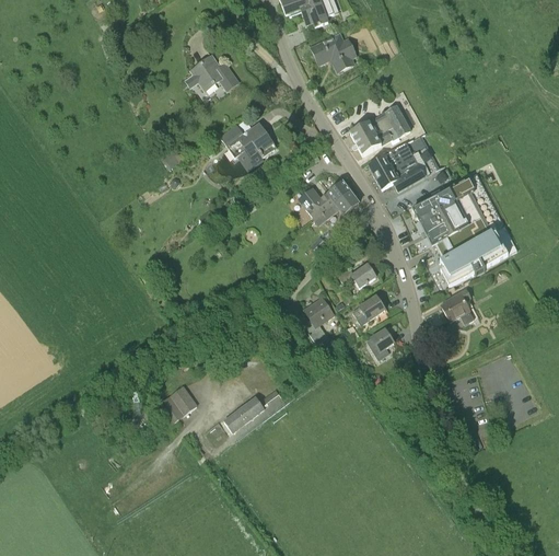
[(279,0),(284,14),(300,8),(305,23),(312,21),(314,26),(327,21),(325,14),(337,10),(334,0),(279,0)]
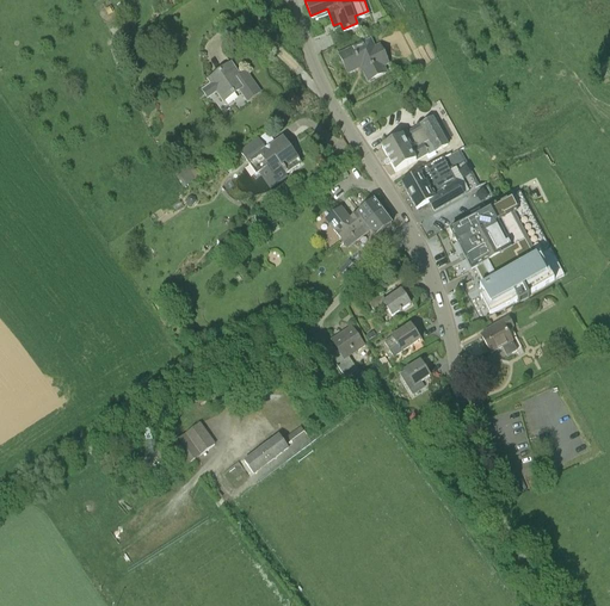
[(128,20),(112,31),(118,41),(134,30),(128,20)]
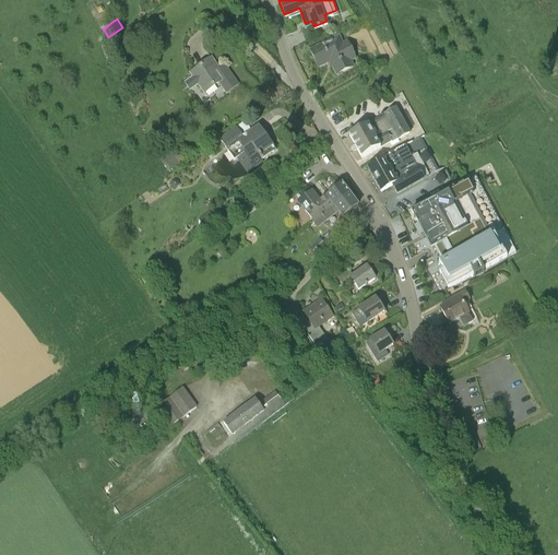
[(337,71),(354,63),(351,57),(356,55),(346,36),(342,39),(340,34),(310,48),(317,62),(330,56),(337,71)]
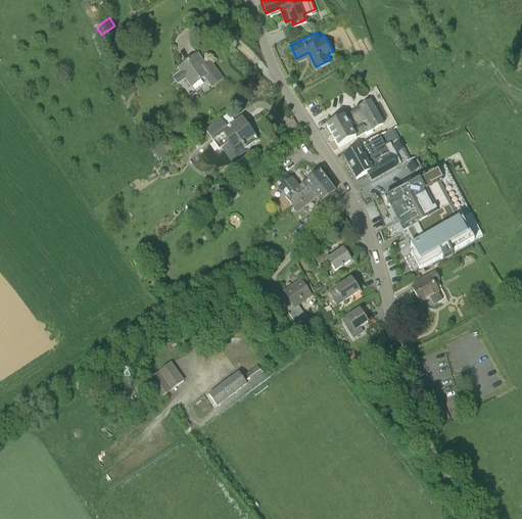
[(103,43),(101,38),(94,40),(96,45),(98,52),(99,52),(98,48),(104,46),(103,43)]
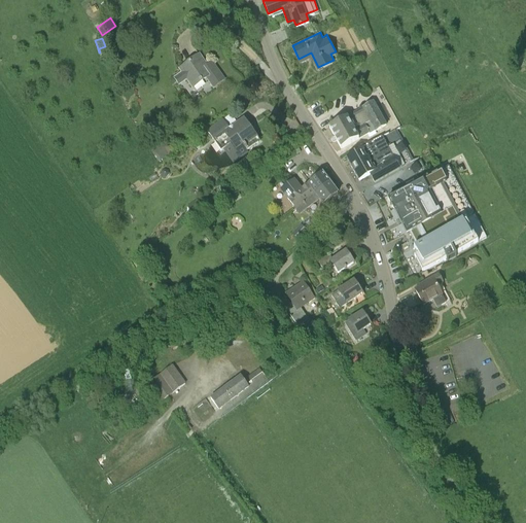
[(211,57),(205,62),(199,53),(178,66),(191,83),(204,74),(212,85),(224,76),(211,57)]
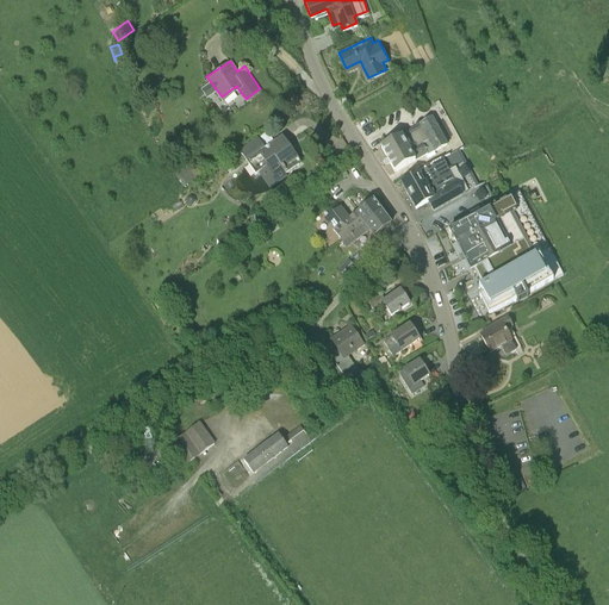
[(393,168),(433,147),(433,148),(446,141),(432,114),(418,122),(418,123),(380,144),(385,154),(384,155),(383,157),(384,160),(386,160),(389,158),(393,168)]
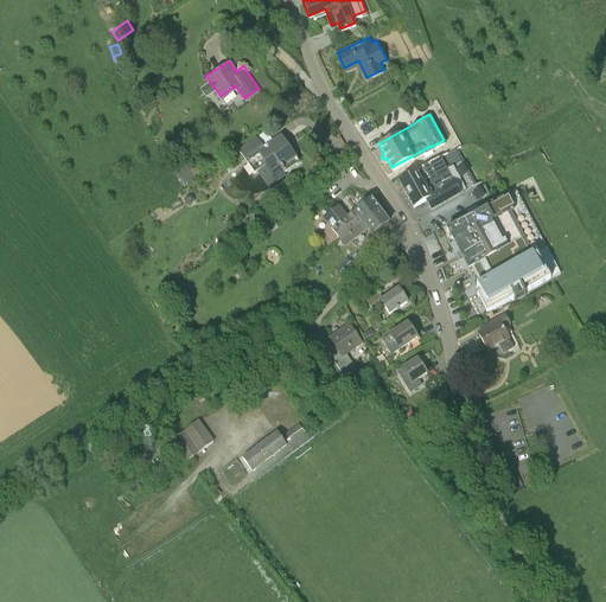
[(275,138),(265,146),(256,135),(238,147),(254,170),(267,161),(270,166),(278,160),(284,168),(299,159),(288,143),(282,148),(275,138)]
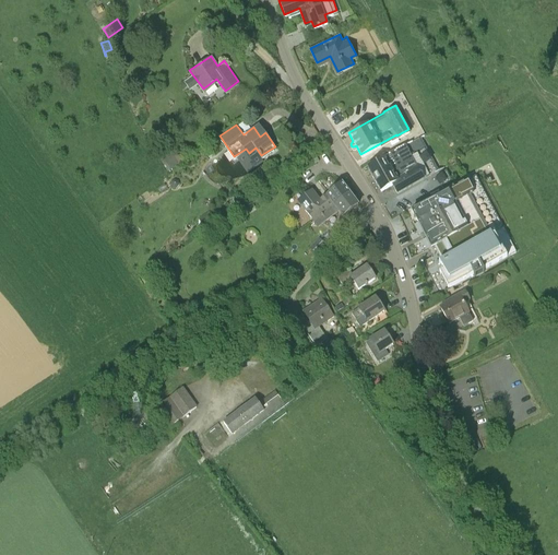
[(295,143),(299,150),(309,143),(305,138),(295,143)]
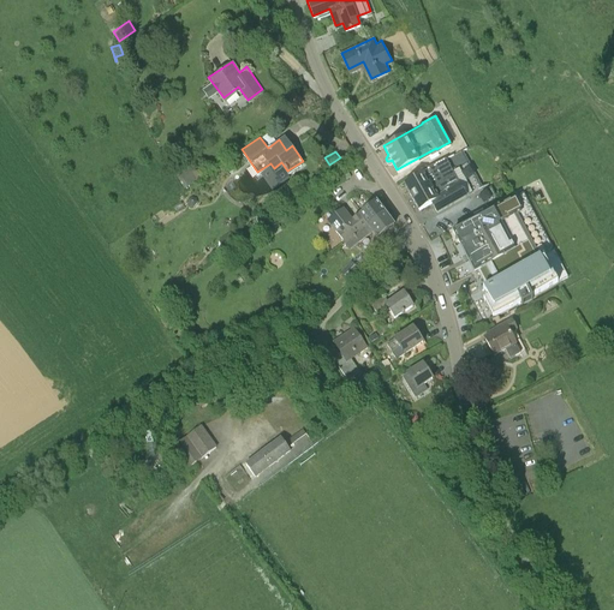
[(436,209),(466,192),(445,155),(416,171),(417,174),(404,181),(418,207),(430,199),(436,209)]
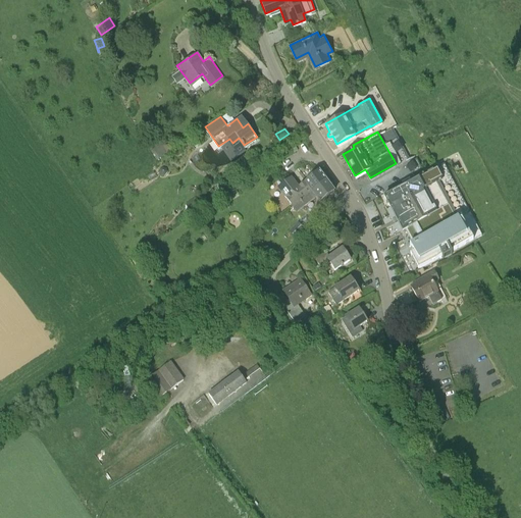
[(151,148),(156,157),(169,150),(164,140),(151,148)]
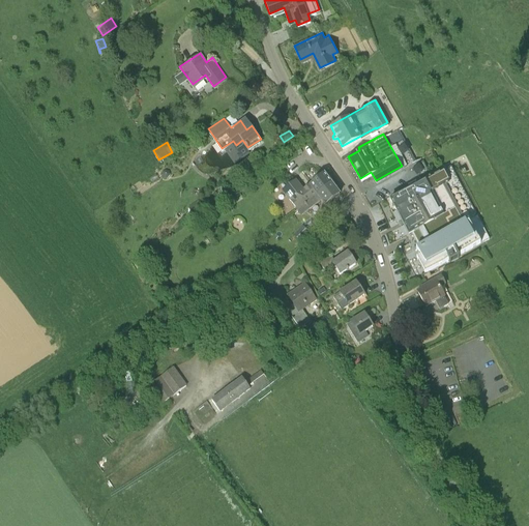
[(399,192),(389,197),(408,231),(412,229),(420,243),(418,244),(421,252),(418,253),(427,268),(448,257),(449,259),(458,255),(457,253),(487,237),(486,236),(475,215),(476,213),(450,165),(442,168),(399,192)]
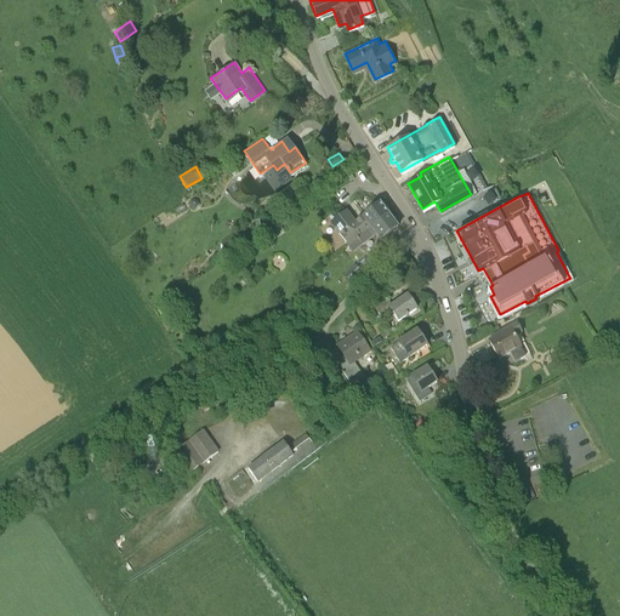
[(197,203),(199,200),(197,197),(194,195),(189,197),(188,201),(191,205),(194,205),(197,203)]
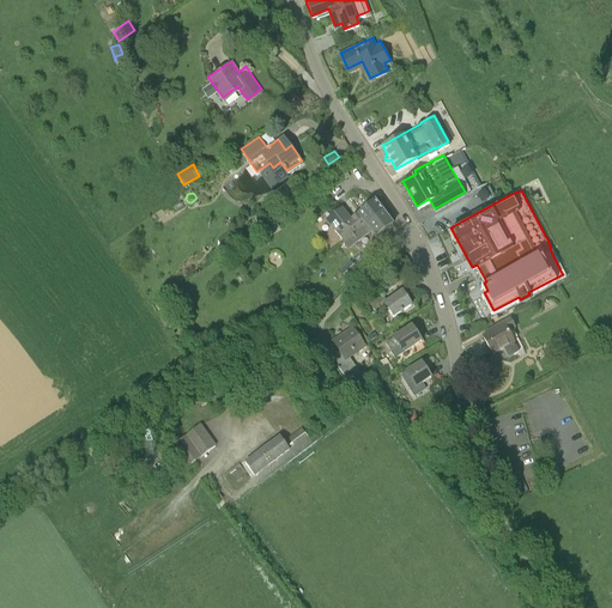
[(374,198),(358,208),(368,220),(382,208),(374,198)]
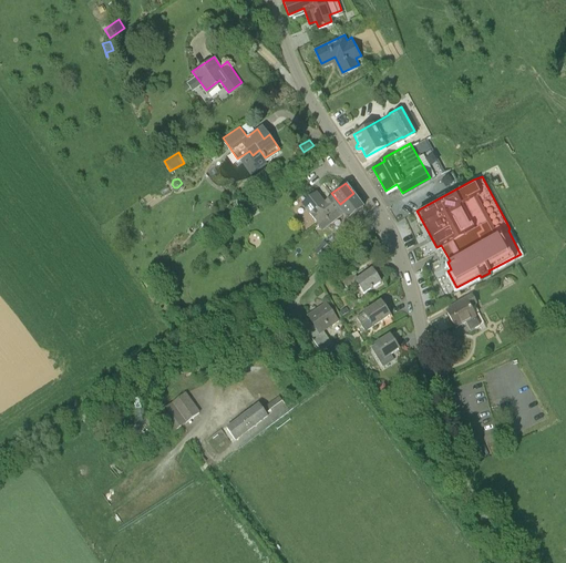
[(301,201),(317,222),(340,204),(331,193),(323,200),(316,190),(301,201)]
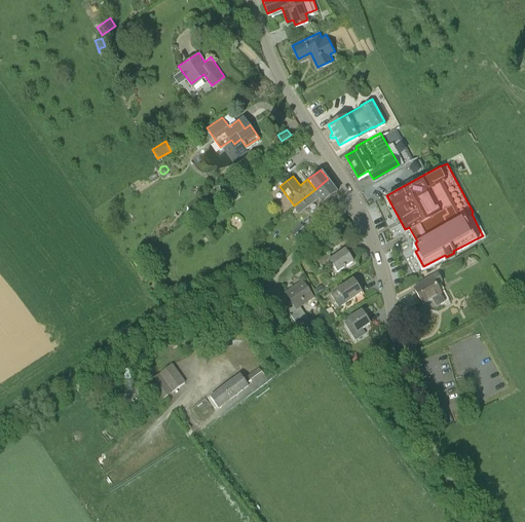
[(213,183),(217,190),(226,185),(222,179),(213,183)]
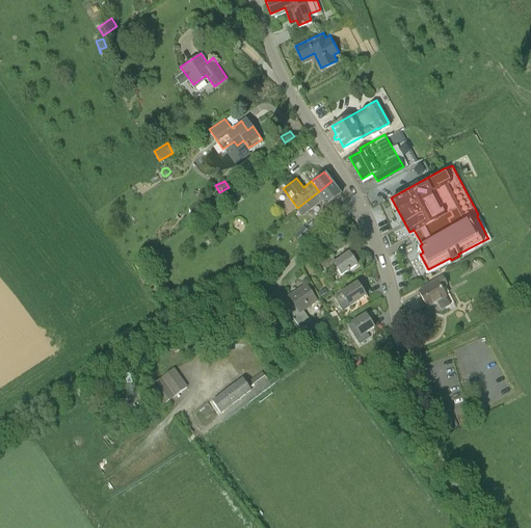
[(319,191),(304,202),(309,207),(321,198),(325,203),(340,191),(332,181),(319,191)]
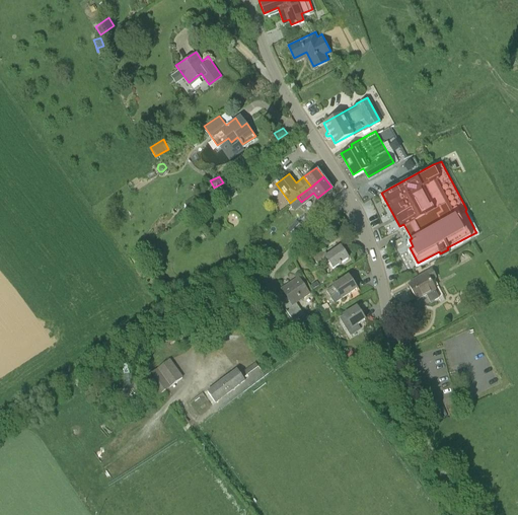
[(217,194),(221,199),(233,190),(230,185),(217,194)]
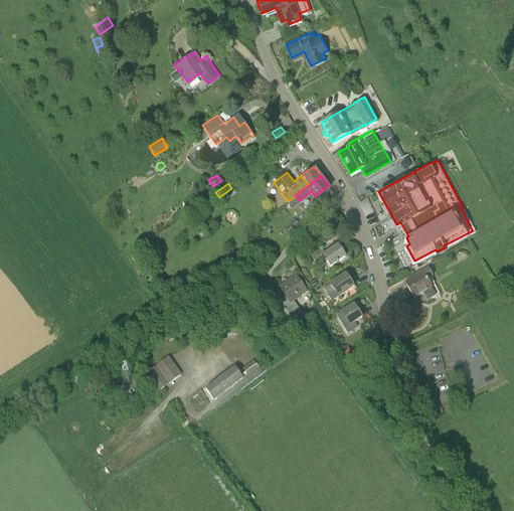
[(199,194),(185,202),(187,207),(201,198),(199,194)]
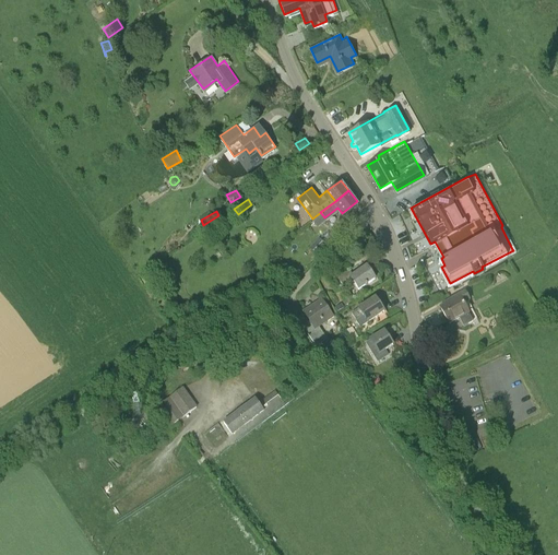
[(309,245),(316,251),(324,241),(319,236),(309,245)]
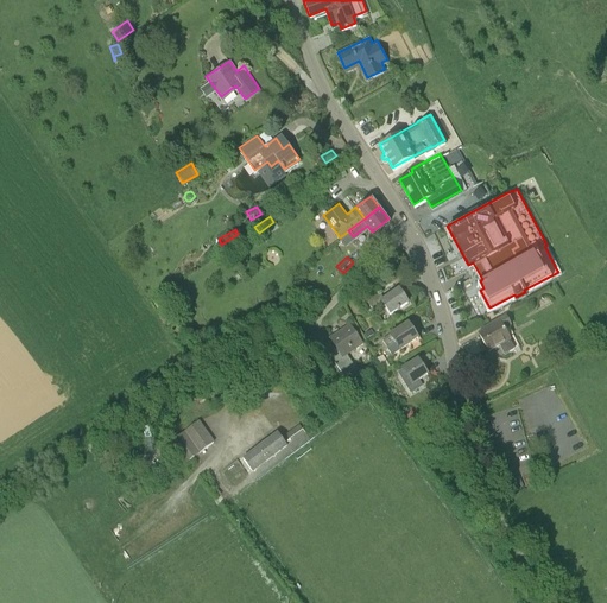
[(383,302),(390,311),(408,299),(398,285),(383,296),(379,290),(367,298),(373,308),(383,302)]
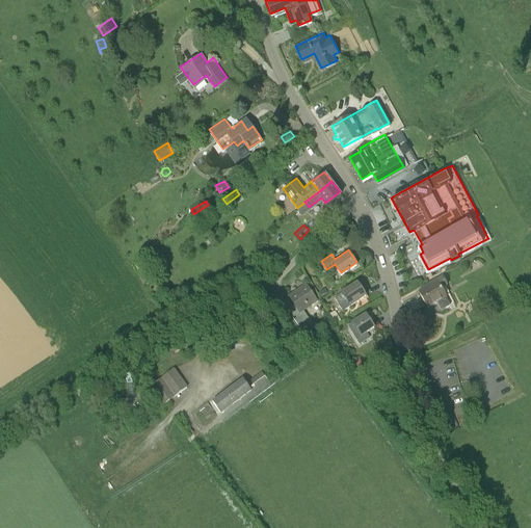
[(426,305),(436,299),(441,308),(454,300),(443,281),(445,280),(443,274),(429,282),(429,283),(422,287),(422,288),(419,290),(426,305)]
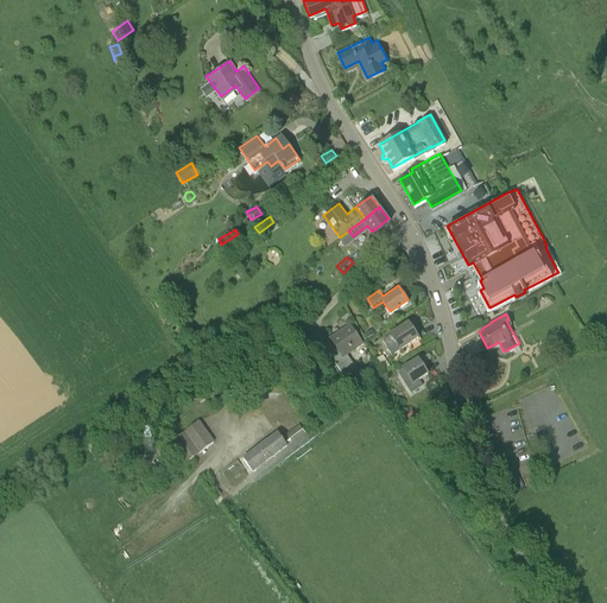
[(391,351),(417,335),(408,321),(389,332),(381,337),(391,351)]
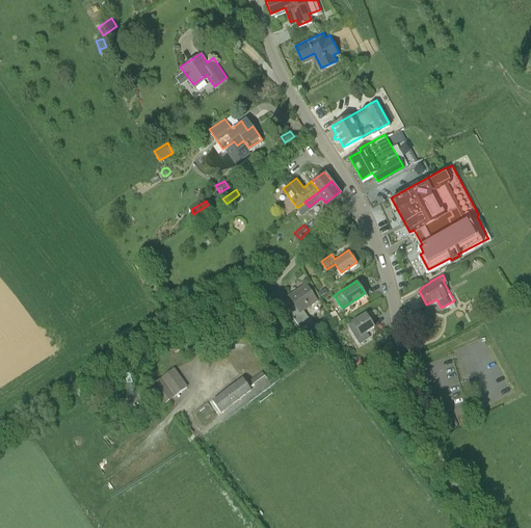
[(301,308),(316,298),(304,282),(288,293),(294,301),(287,307),(300,325),(309,319),(301,308)]
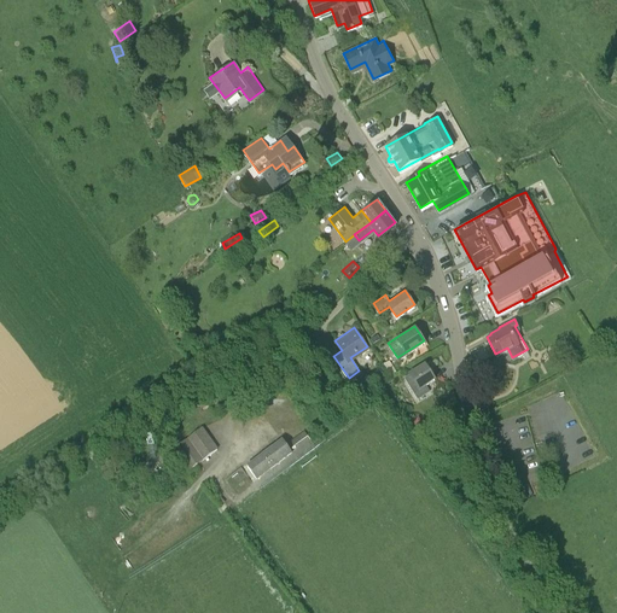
[(408,372),(418,387),(434,378),(424,362),(408,372)]
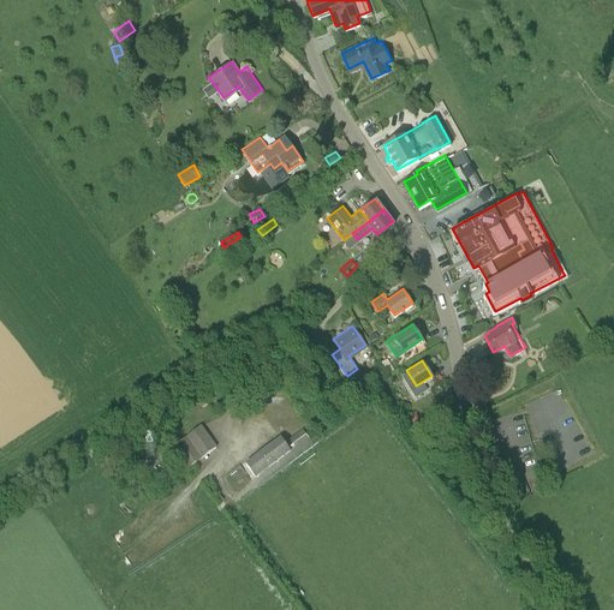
[(421,419),(413,423),(418,430),(424,426),(421,419)]
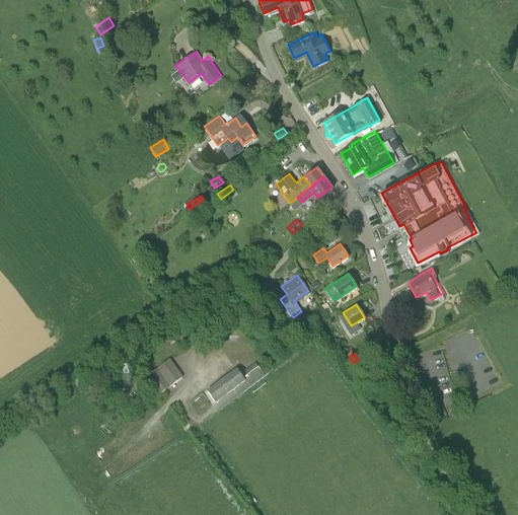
[(156,365),(169,383),(181,375),(168,357),(156,365)]
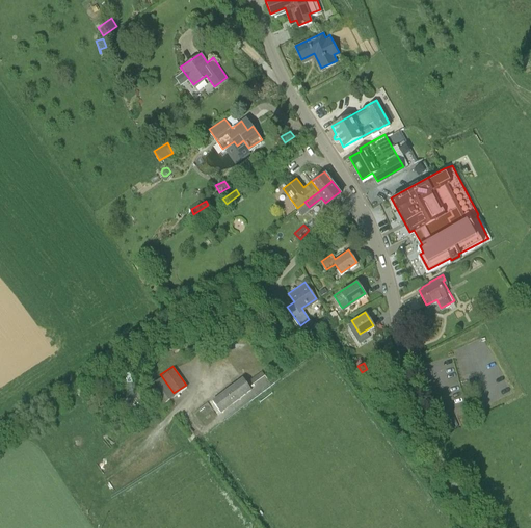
[(211,399),(219,410),(250,387),(242,376),(211,399)]
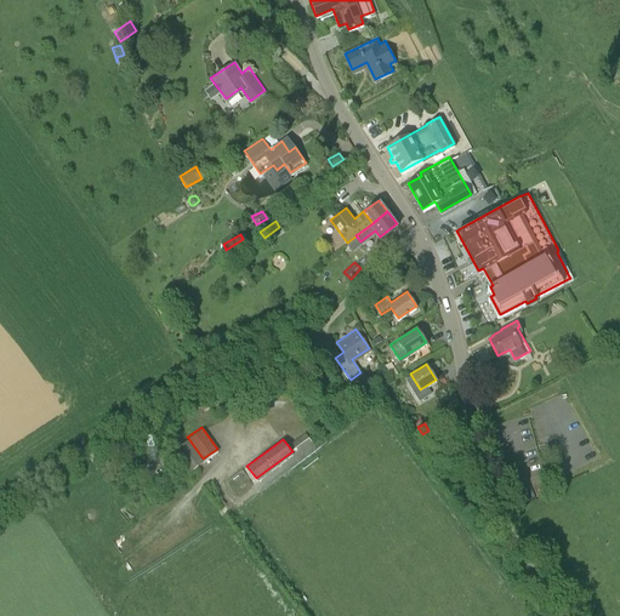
[(245,463),(227,474),(237,489),(254,478),(245,463)]
